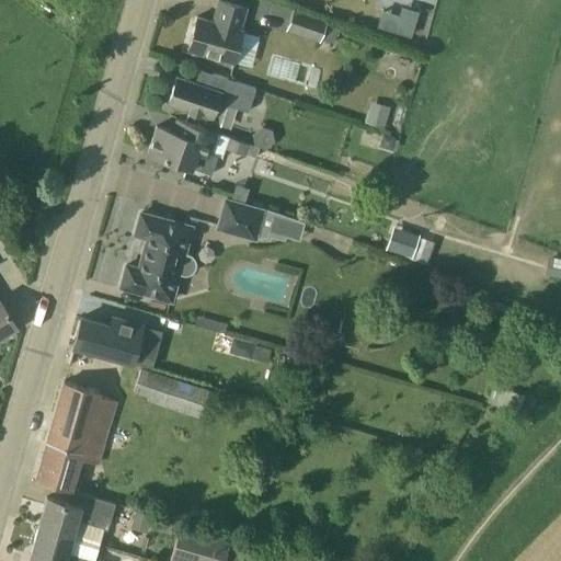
[(248,8),(239,6),(218,0),(217,0),(212,21),(196,16),(187,50),(237,65),(247,32),(241,31),(248,8)]
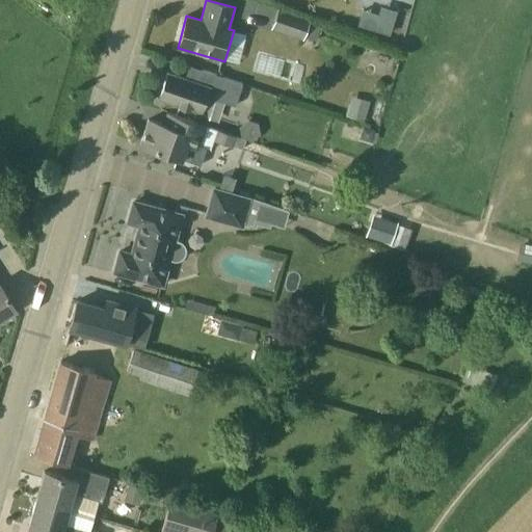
[(310,19),(280,7),(272,29),(303,40),(303,37),(309,22),(310,19)]
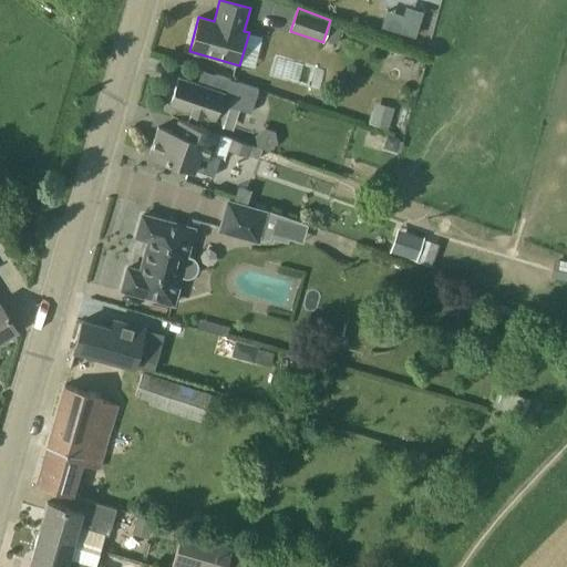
[(403,14),(387,10),(381,27),(414,38),(421,12),(405,8),(403,14)]
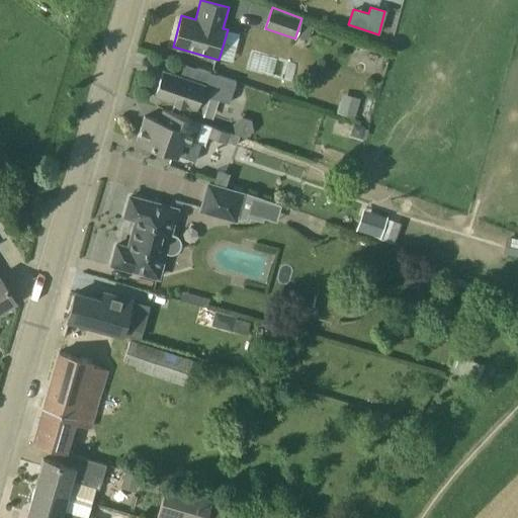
[(300,21),(295,36),(307,40),(313,25),(300,21)]
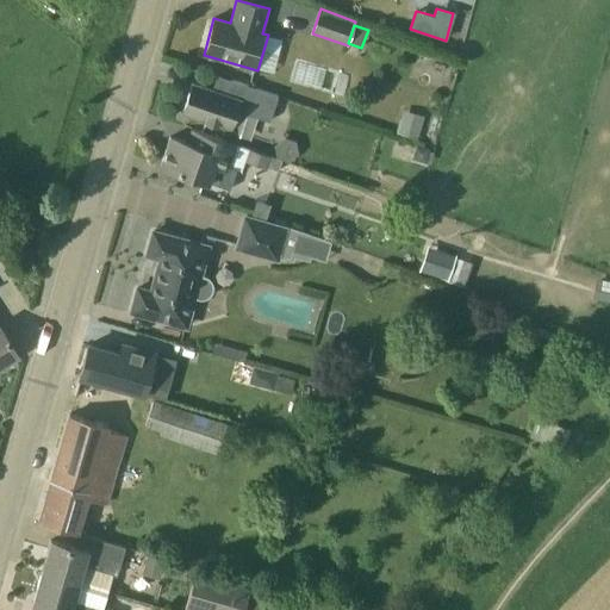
[(219,78),(215,91),(192,83),(181,113),(229,129),(235,111),(249,116),(269,123),(278,98),(219,78)]
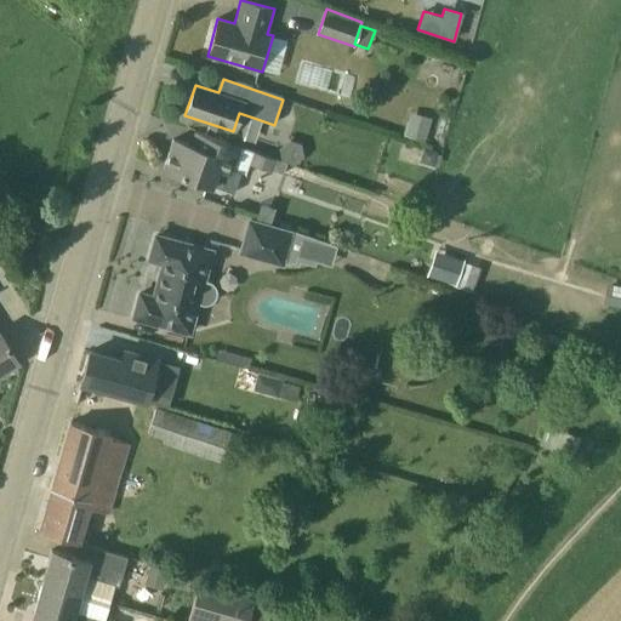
[(429,125),(409,118),(404,135),(425,142),(429,125)]
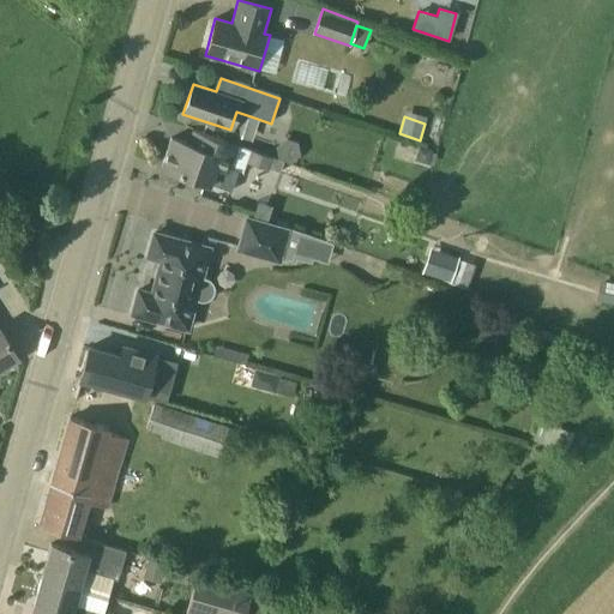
[(161,168),(230,192),(238,170),(230,168),(239,145),(192,128),(187,143),(172,138),(161,168)]
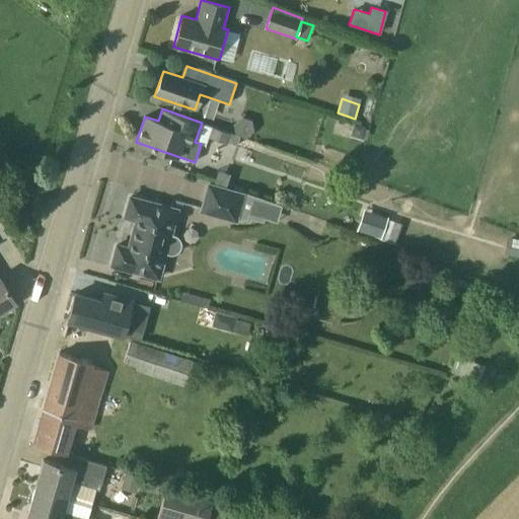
[(365,131),(365,130),(366,128),(354,125),(351,136),(363,140),(363,139),(365,131)]
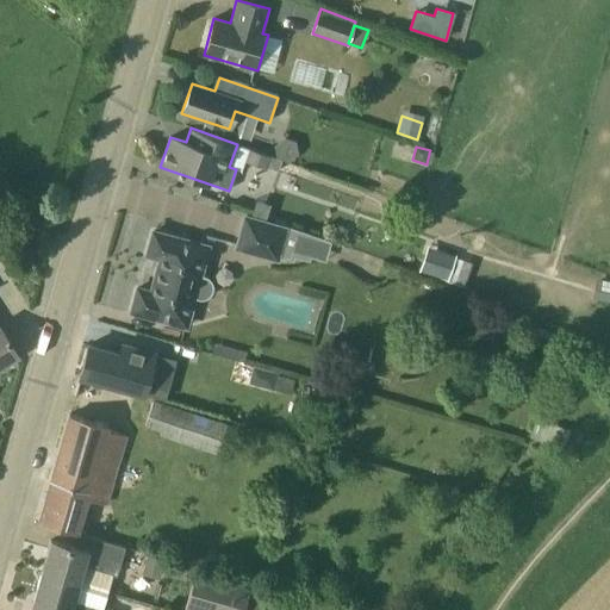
[(267,168),(271,157),(271,156),(249,149),(246,161),(267,168)]
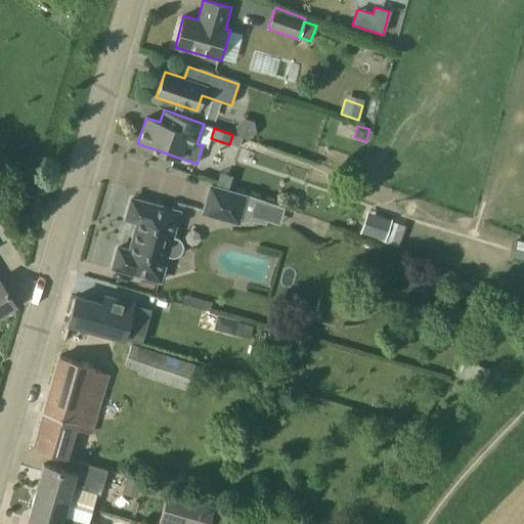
[(242,139),(232,135),(229,144),(238,147),(242,139)]
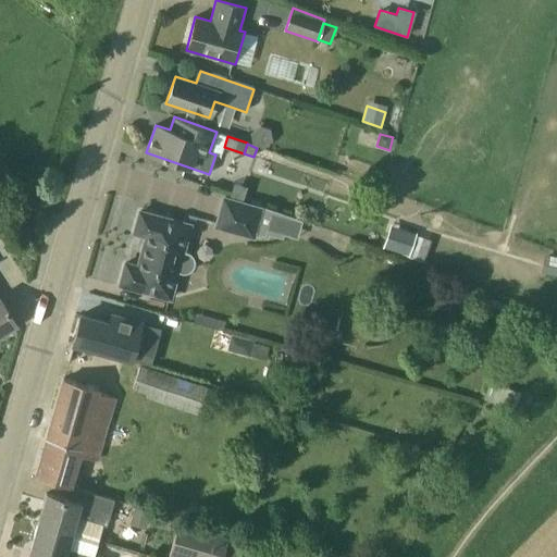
[(263,209),(223,197),(214,229),(255,239),(257,235),(263,209)]
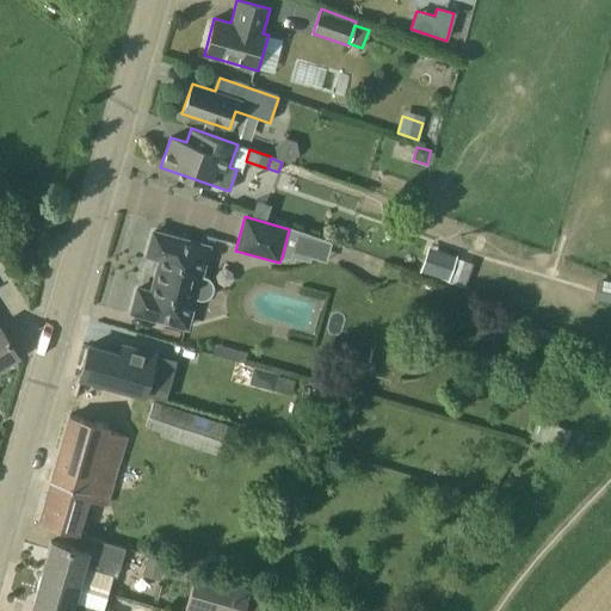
[(332,242),(289,229),(282,258),(294,261),(295,258),(310,263),(312,258),(326,261),(332,242)]
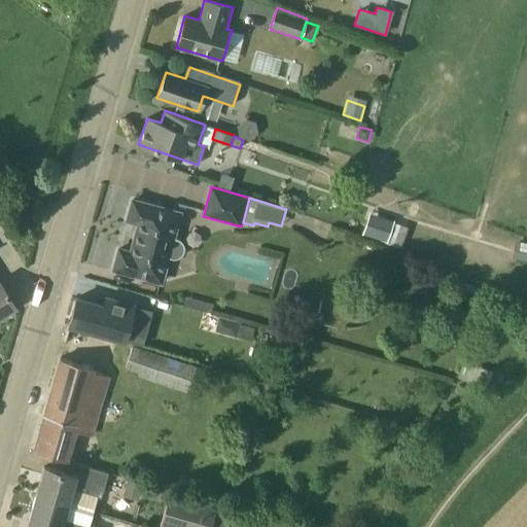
[(182,214),(152,206),(132,200),(127,219),(139,223),(131,252),(119,249),(113,269),(164,282),(170,257),(178,258),(182,256),(183,253),(183,247),(181,243),(178,241),(175,240),(182,214)]
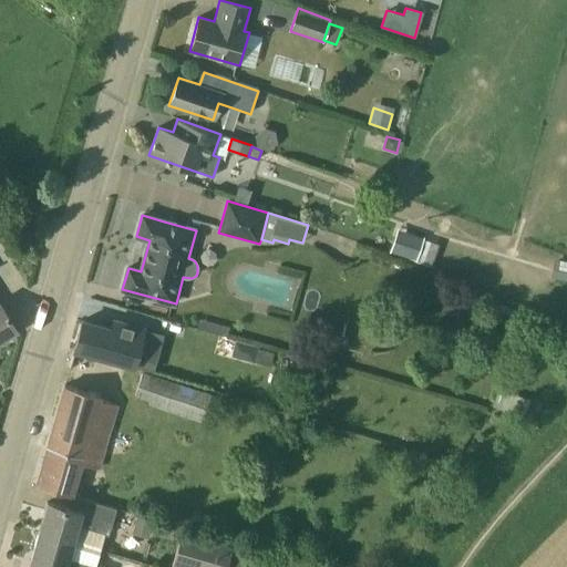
[(423,237),(398,229),(390,251),(415,260),(423,237)]
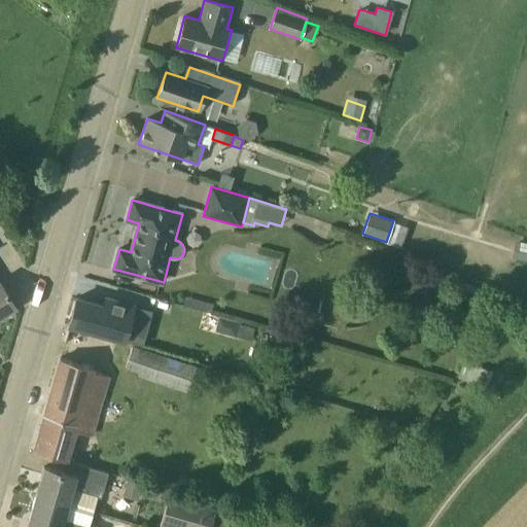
[(0,314),(14,306),(0,282),(0,314)]
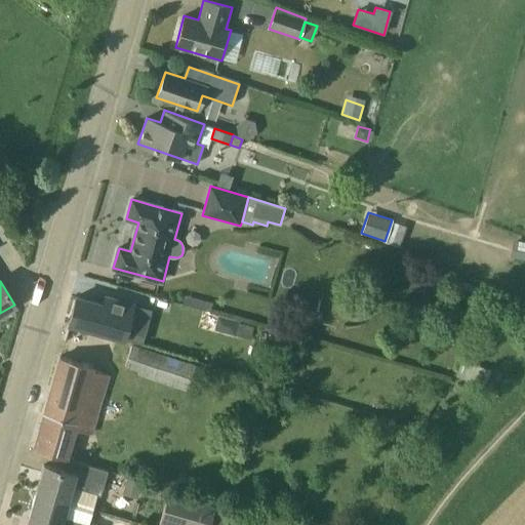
[(68,324),(70,324),(72,325),(124,339),(133,305),(105,296),(103,305),(95,303),(76,297),(68,324)]
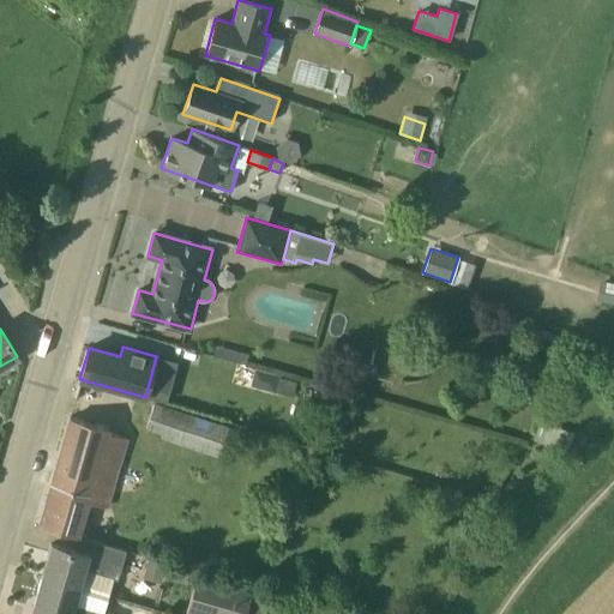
[(280,375),(254,369),(250,386),(276,393),(280,375)]
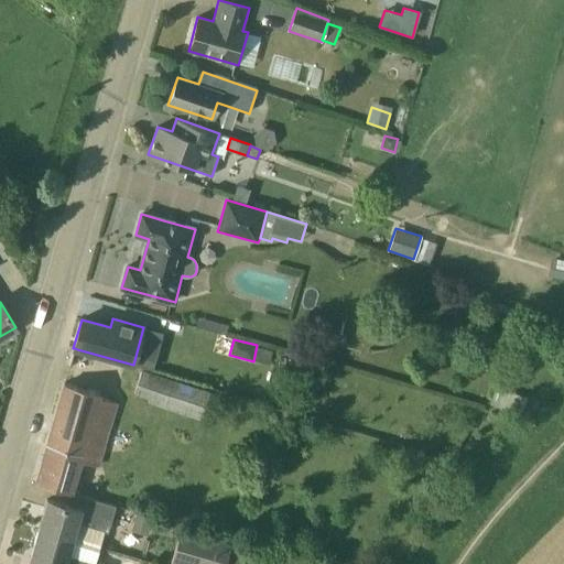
[(209,391),(141,370),(134,394),(148,399),(147,402),(201,420),(209,391)]
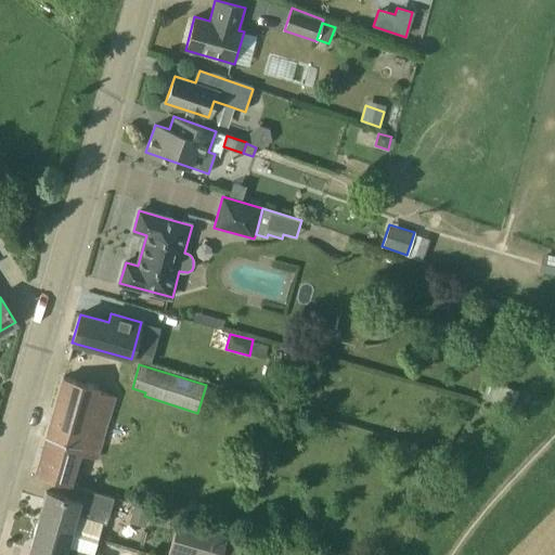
[(100,388),(84,384),(63,377),(35,475),(72,486),(80,456),(98,461),(116,399),(98,394),(100,388)]
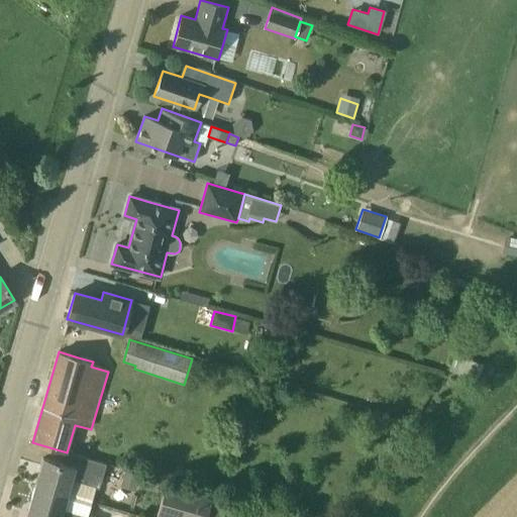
[(34,485),(90,502),(95,486),(97,486),(104,462),(77,454),(73,467),(42,457),(34,485)]
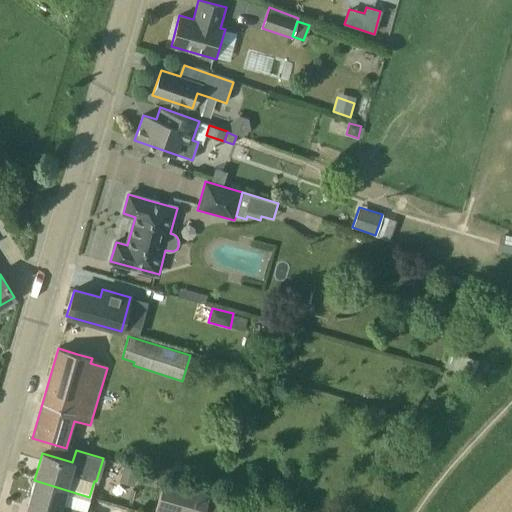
[(136,468),(123,464),(118,481),(132,485),(136,468)]
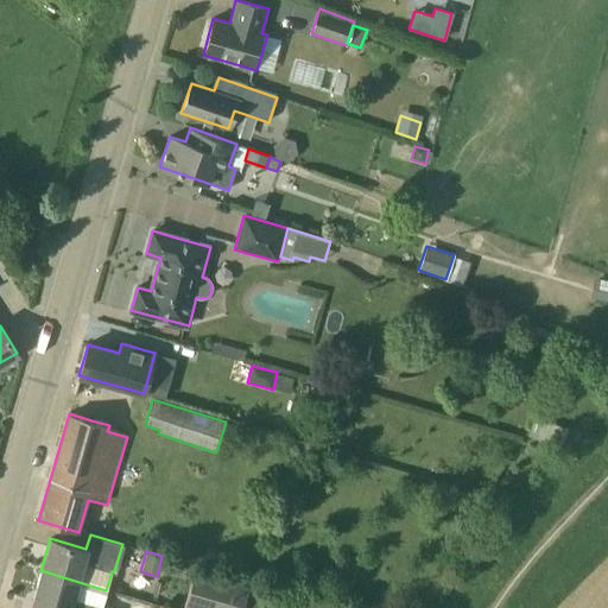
[(102,607),(101,607),(106,590),(40,570),(32,602),(50,607),(102,607)]
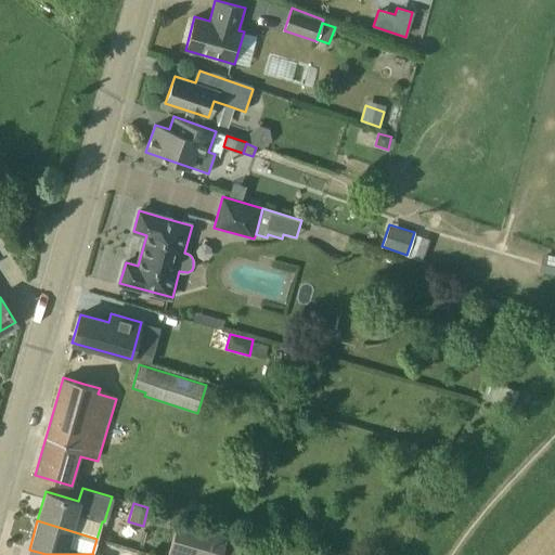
[(245,554),(249,542),(177,520),(168,552),(177,554),(245,554)]
